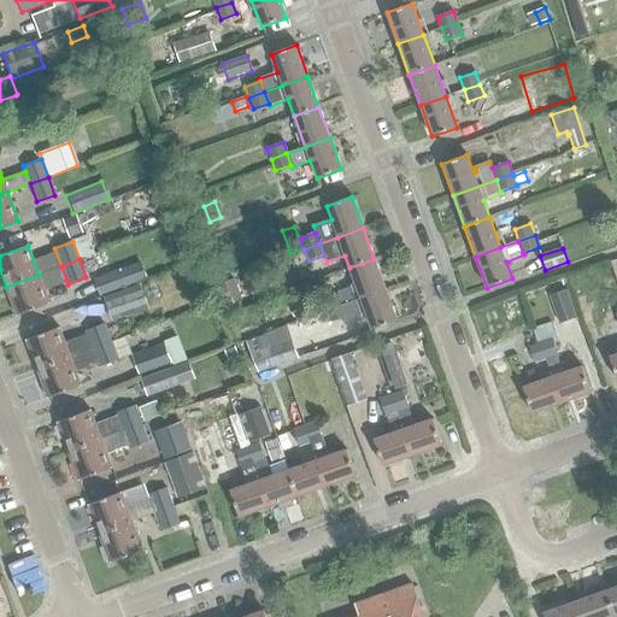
[(338,292),(338,294),(342,305),(360,299),(386,289),(374,259),(350,268),(356,285),(338,292)]
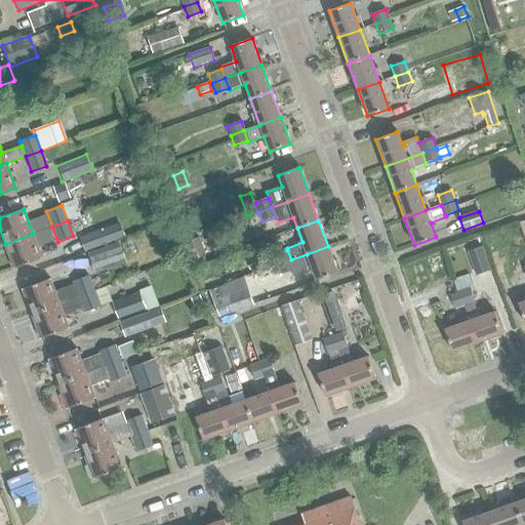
[(82,238),(87,251),(125,237),(120,224),(82,238)]
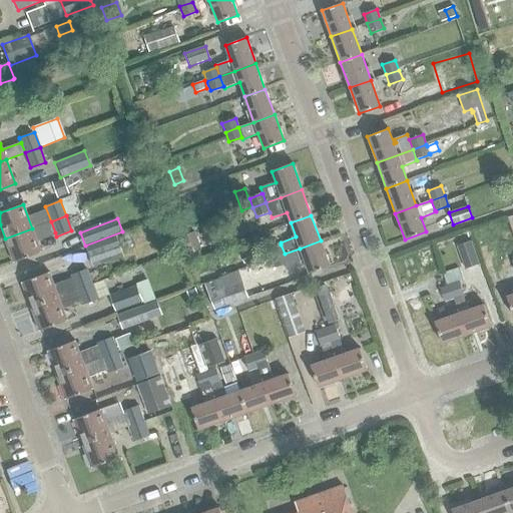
[(14,263),(41,252),(36,239),(55,232),(51,221),(32,228),(5,238),(14,263)]
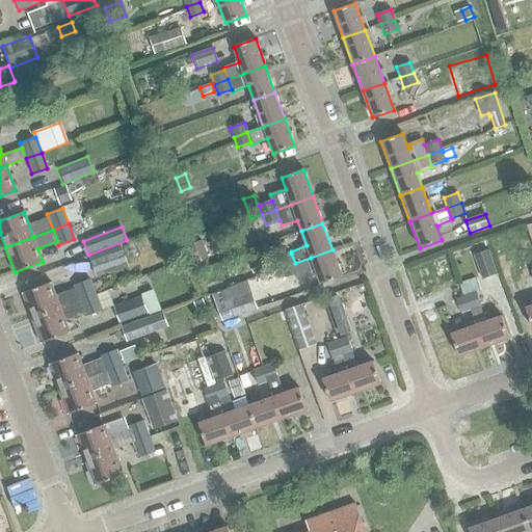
[(209,259),(202,241),(187,246),(194,264),(209,259)]
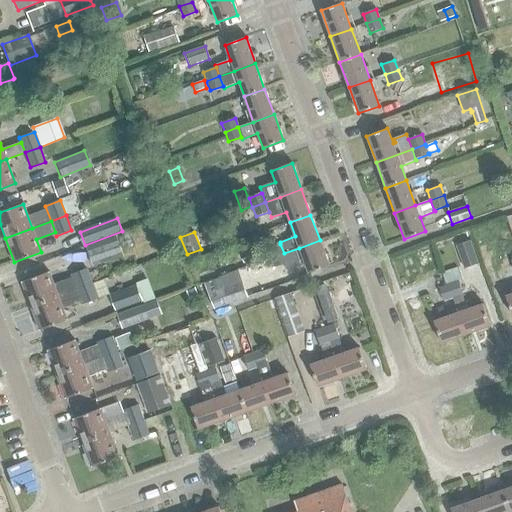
[(122,251),(117,236),(86,247),(91,262),(122,251)]
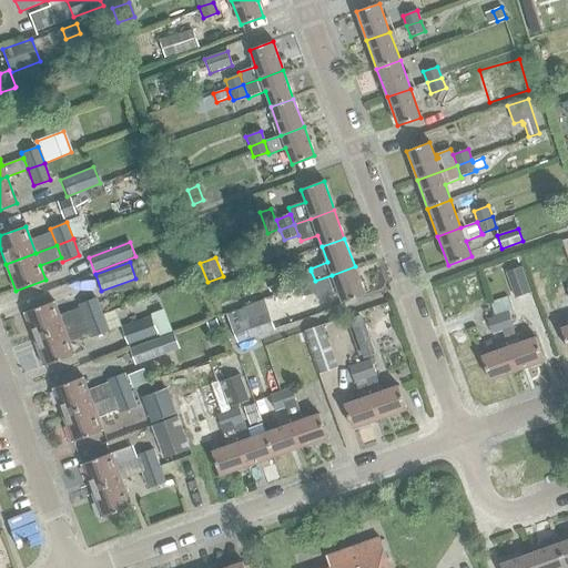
[(332,275),(315,281),(318,292),(320,293),(336,287),(342,304),(365,295),(355,266),(332,275)]
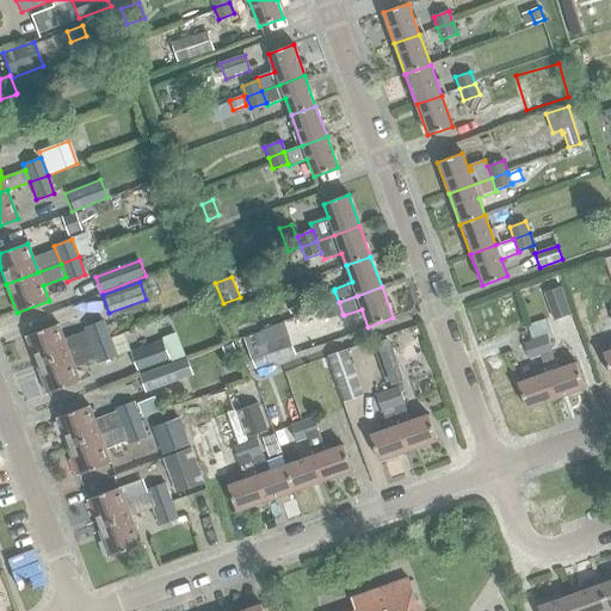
[(561,288),(544,294),(554,320),(571,314),(561,288)]
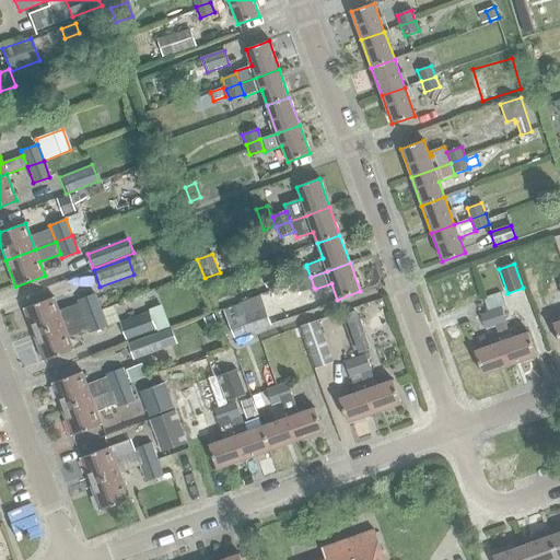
[(292,272),(296,282),(311,277),(306,267),(292,272)]
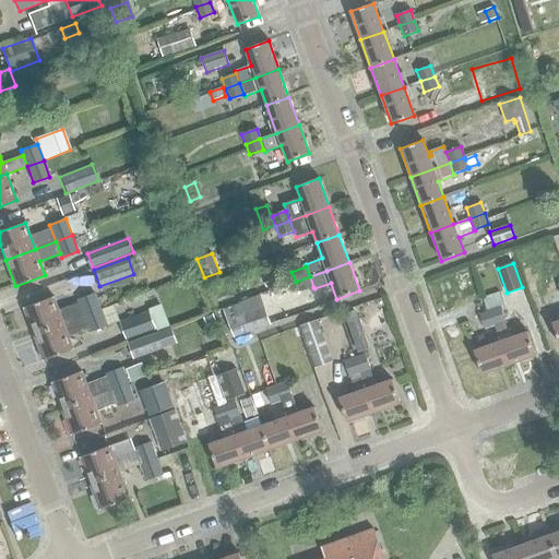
[(313,287),(310,276),(296,282),(299,292),(313,287)]
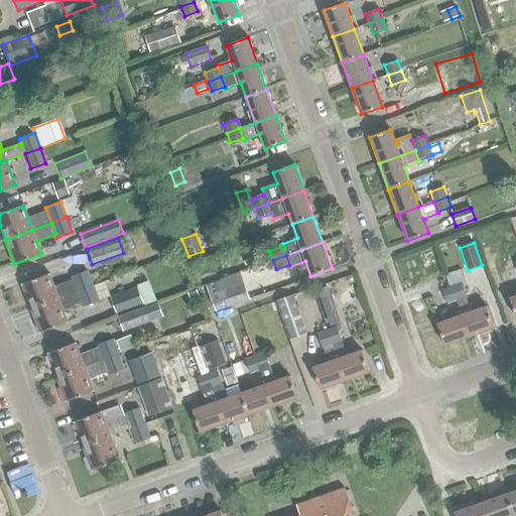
[(92,285),(87,270),(72,276),(73,280),(77,291),(92,285)]
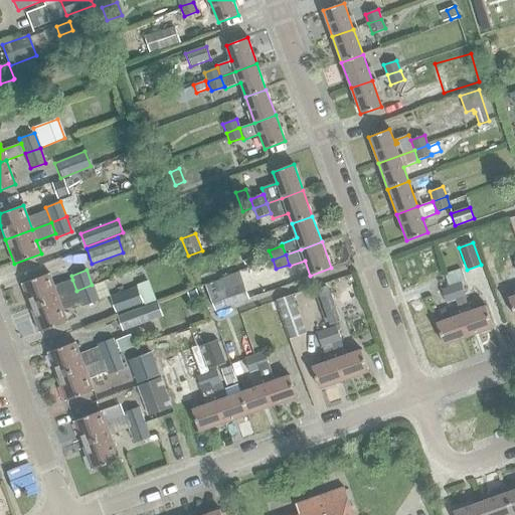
[(462,288),(466,286),(461,271),(446,277),(450,288),(451,287),(456,300),(466,297),(462,288)]
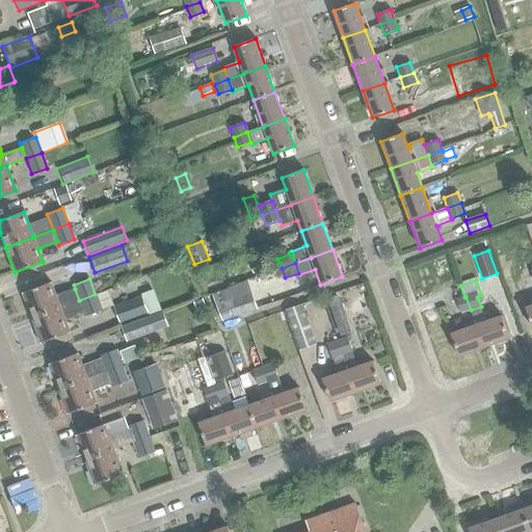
[(221,319),(256,308),(247,282),(212,293),(221,319)]
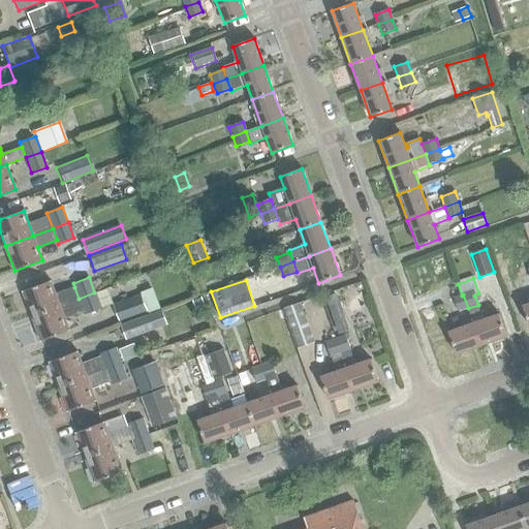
[(79,299),(74,287),(56,294),(51,281),(23,291),(32,316),(60,306),(79,299)]
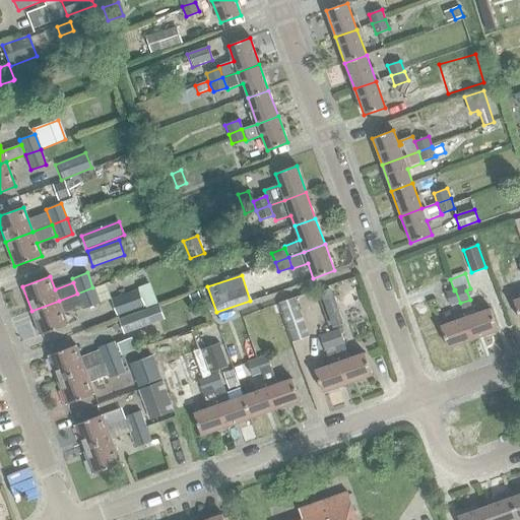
[(83,309),(99,303),(92,287),(77,294),(82,305),(83,309)]
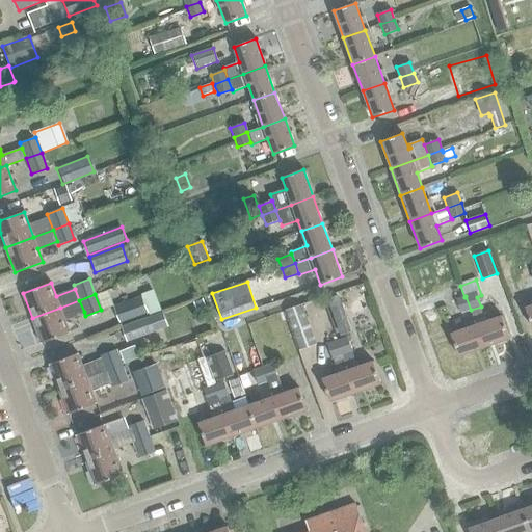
[(466,296),(464,297),(456,300),(461,314),(471,310),(466,296)]
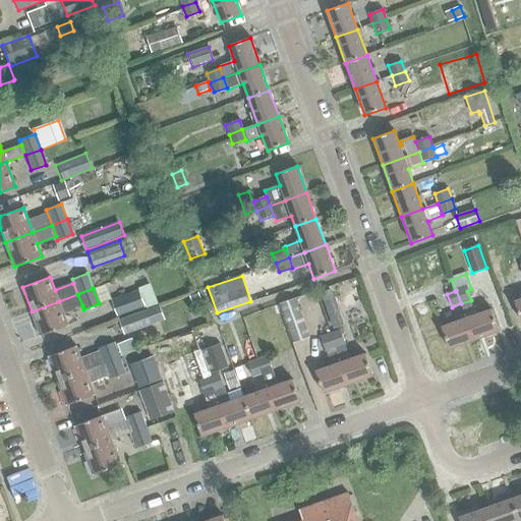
[(138,291),(112,301),(117,316),(143,306),(138,291)]
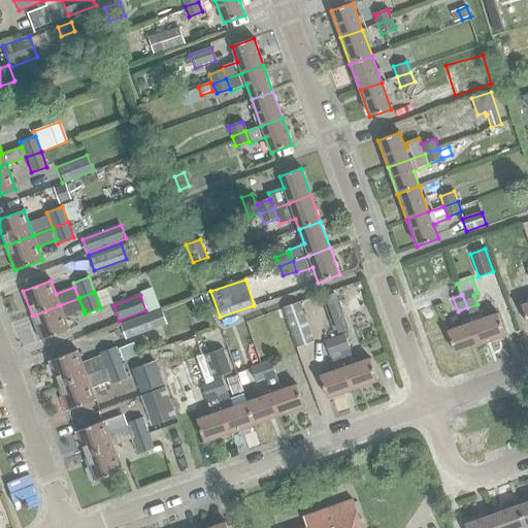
[(347,331),(334,295),(326,297),(338,334),(347,331)]
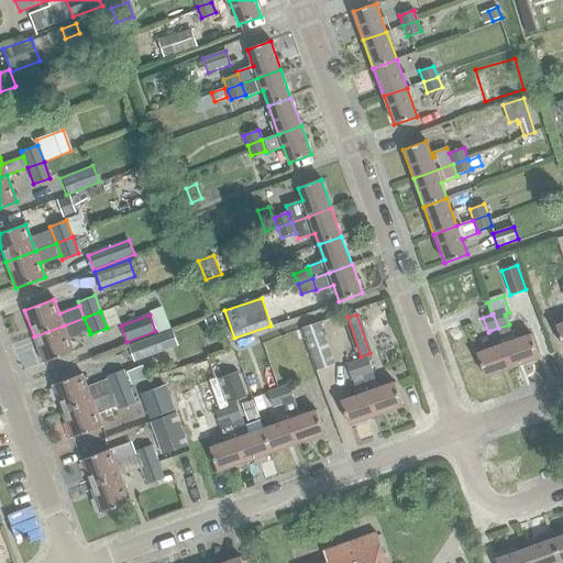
[(44,363),(74,352),(68,338),(89,330),(84,318),(64,326),(34,337),(44,363)]
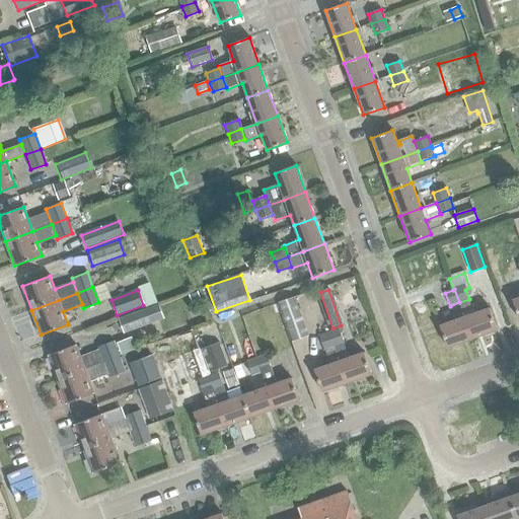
[(203,303),(199,294),(191,297),(194,306),(203,303)]
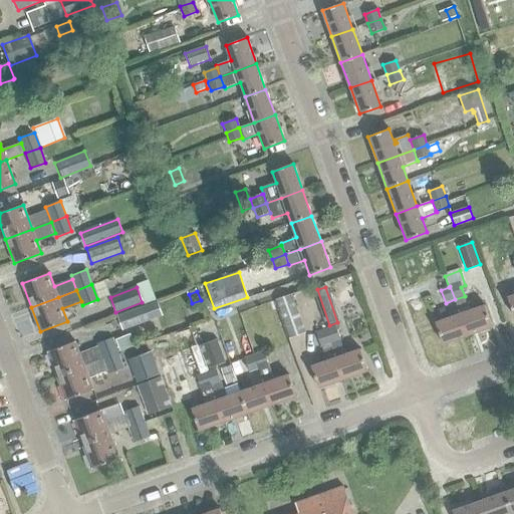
[(276,300),(290,338),(305,333),(291,295),(276,300)]
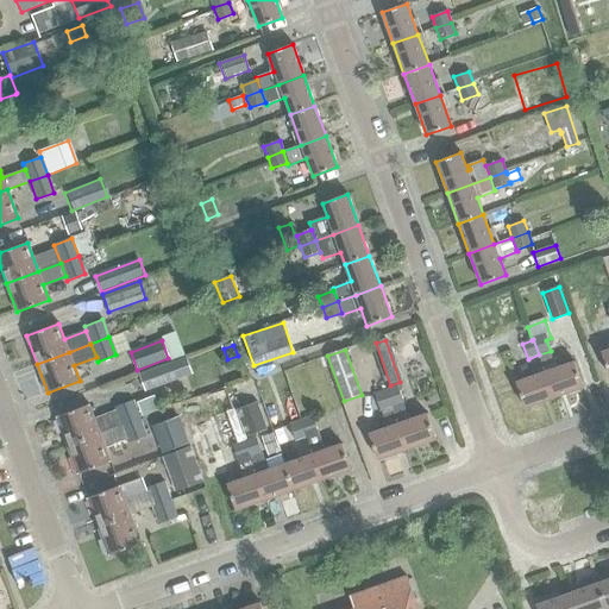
[(556,364),(551,351),(539,355),(546,374),(554,399),(584,388),(575,362),(557,368),(556,364)]
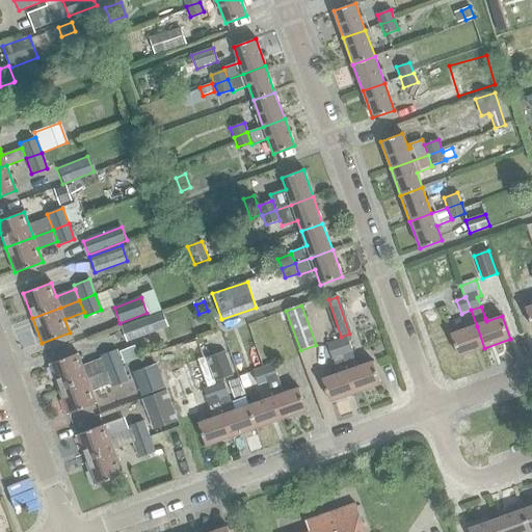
[(471,310),(461,314),(466,325),(464,325),(466,328),(451,334),(459,357),(484,348),(477,326),(471,310)]
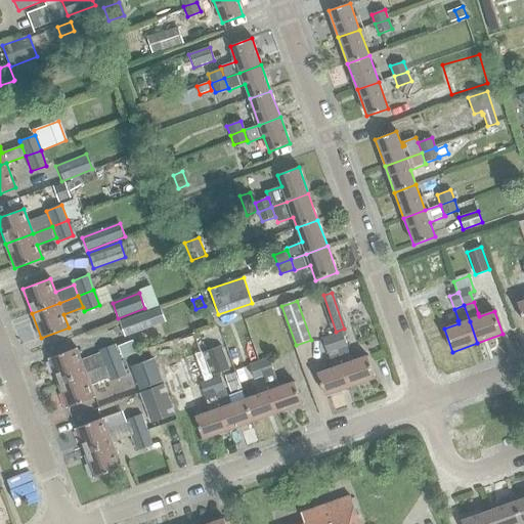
[(147,313),(120,322),(125,336),(151,326),(166,321),(161,308),(147,313)]
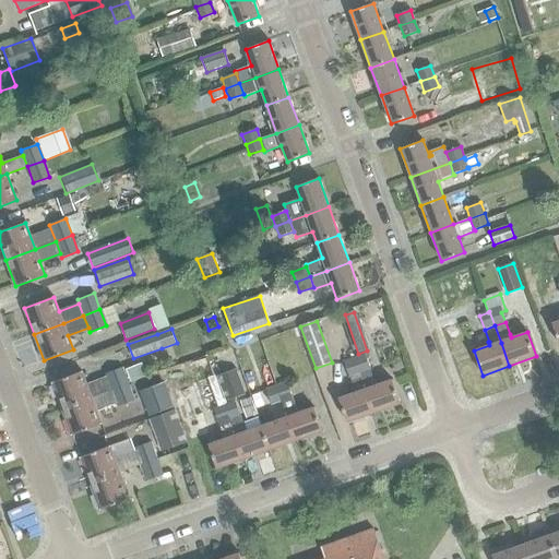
[(355,359),(359,373),(370,370),(370,369),(365,356),(355,359)]
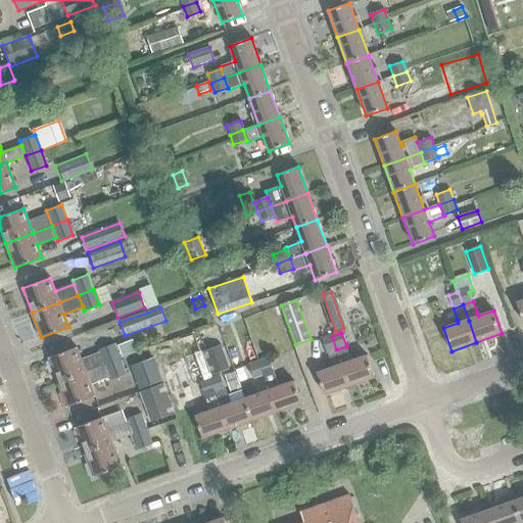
[(327,353),(336,349),(332,336),(322,340),(327,353)]
